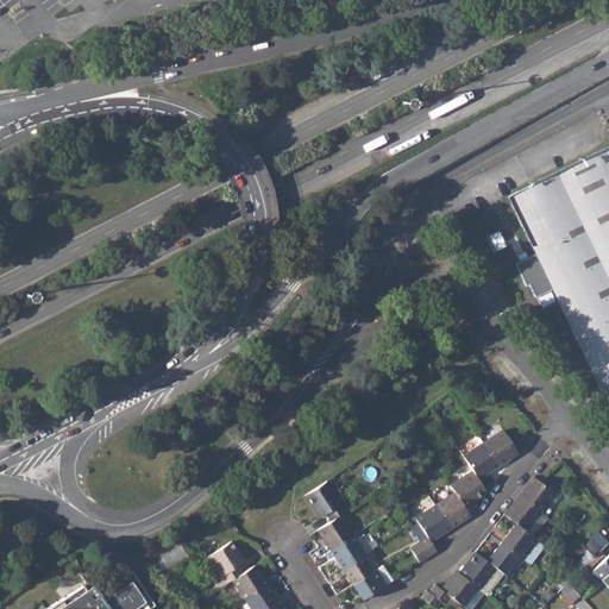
[(608,145),(507,195),(604,396),(608,394),(608,145)]
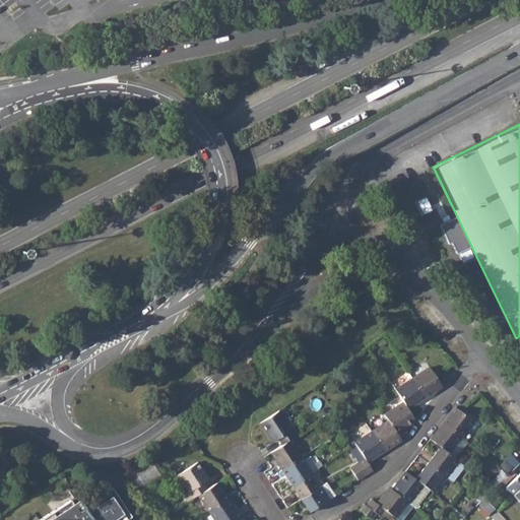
[(349,360),(353,367),(367,356),(362,350),(349,360)]
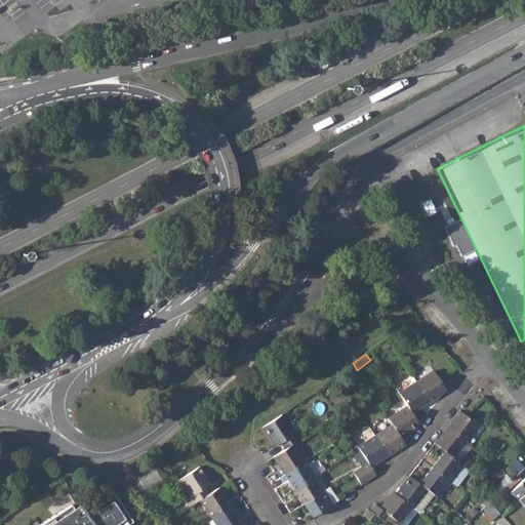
[(434,370),(416,381),(429,401),(446,390),(434,370)]
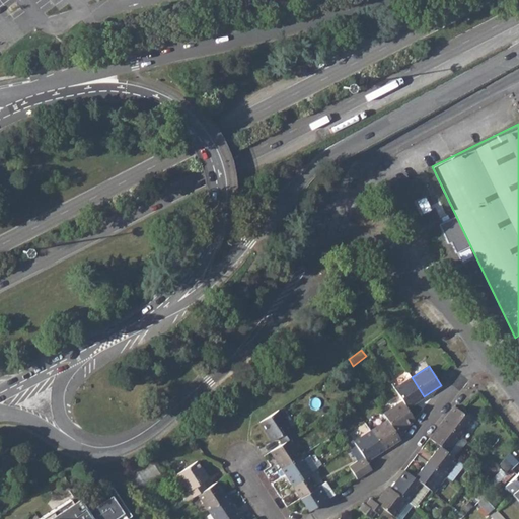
[(412,377),(394,388),(402,401),(408,408),(424,396),(412,377)]
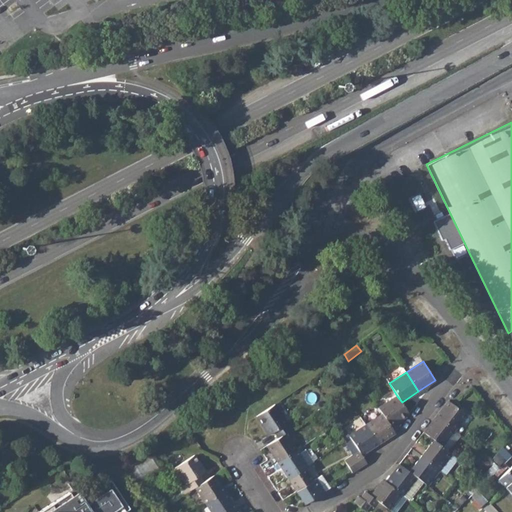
[(397,396),(378,408),(382,414),(390,426),(409,414),(402,402),(397,396)]
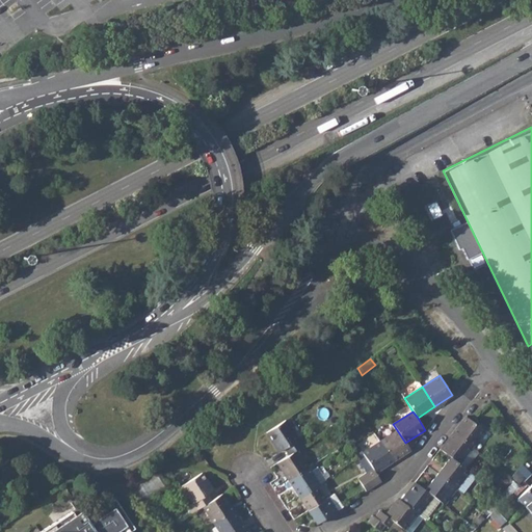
[(466,417),(453,432),(472,448),(484,431),(466,417)]
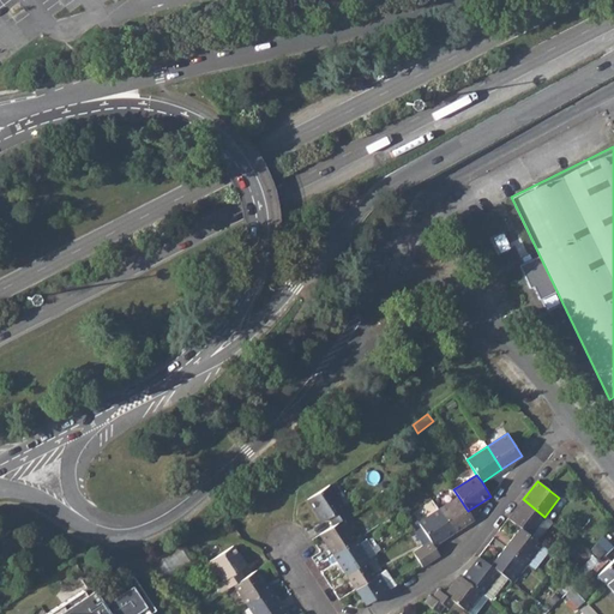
[(329,485),(307,499),(321,522),(327,518),(332,525),(342,519),(349,515),(329,485)]
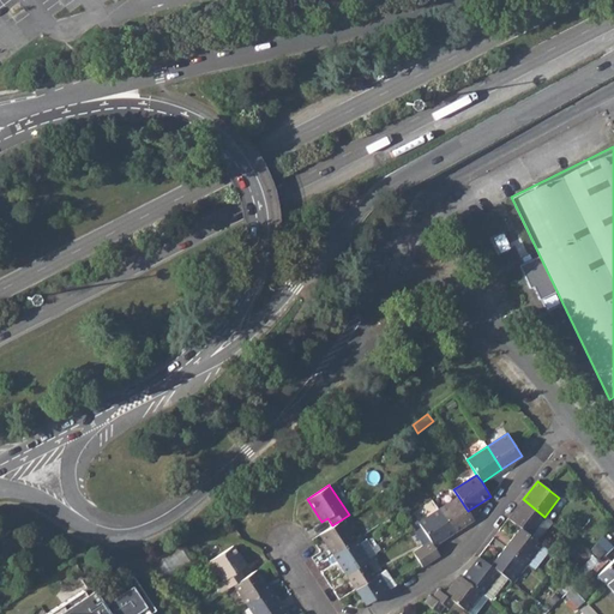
[(458,497),(439,510),(453,533),(474,519),(468,511),(458,497)]
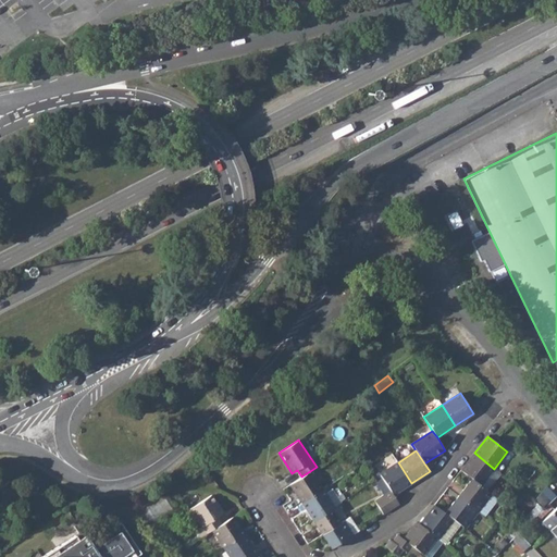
[(474,453),(460,470),(471,479),(480,485),(494,469),(474,453)]
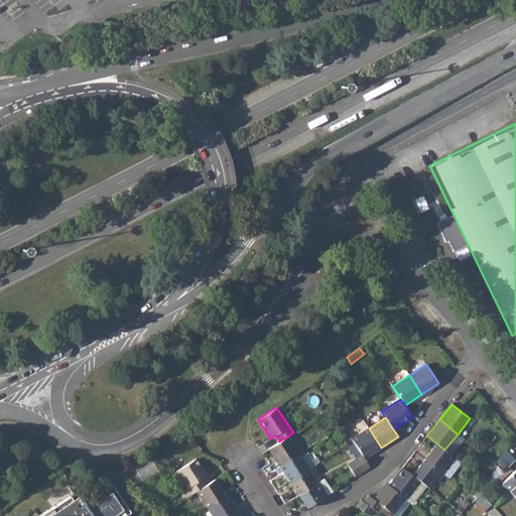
[(369,428),(352,439),(353,441),(360,450),(364,459),(381,447),(369,428)]
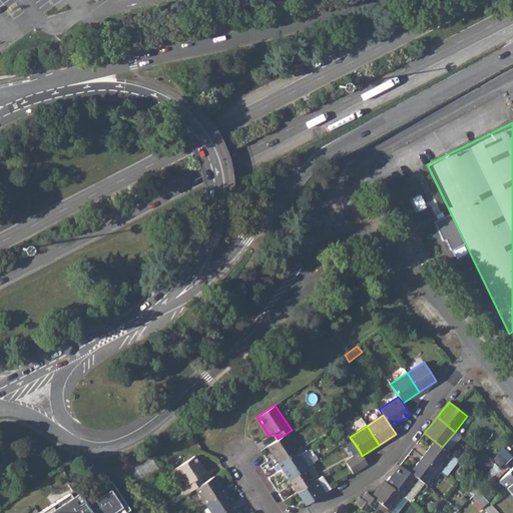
[(344,428),(340,431),(347,442),(351,439),(350,437),(344,428)]
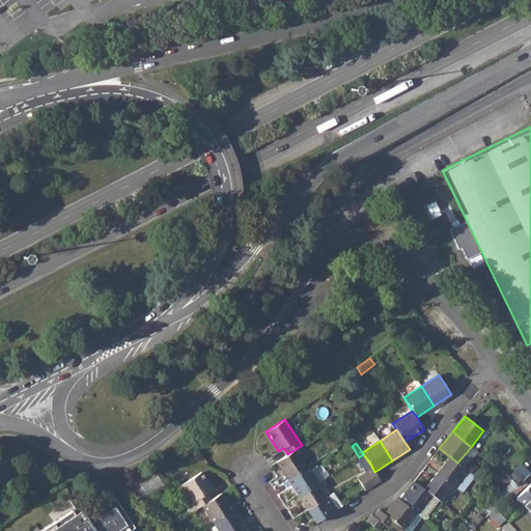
[(287,454),(276,462),(287,479),(307,467),(296,449),(287,454)]
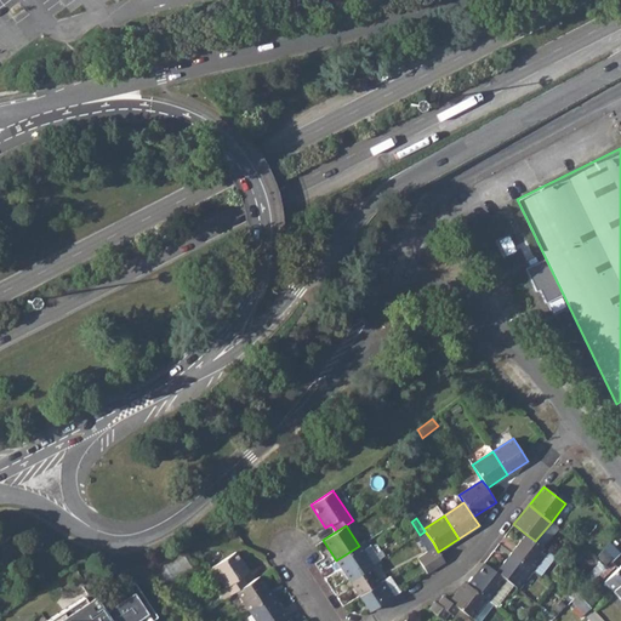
[(525,534),(511,553),(533,570),(547,551),(535,541),(525,534)]
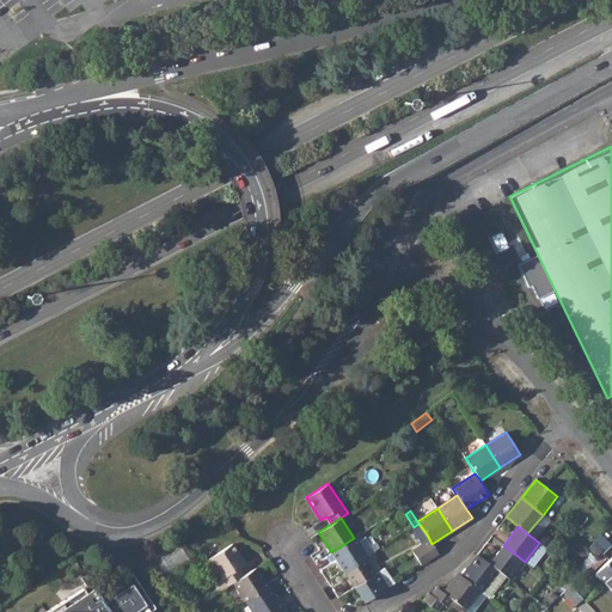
[(427,534),(418,539),(421,544),(432,558),(439,554),(432,544),(427,534)]
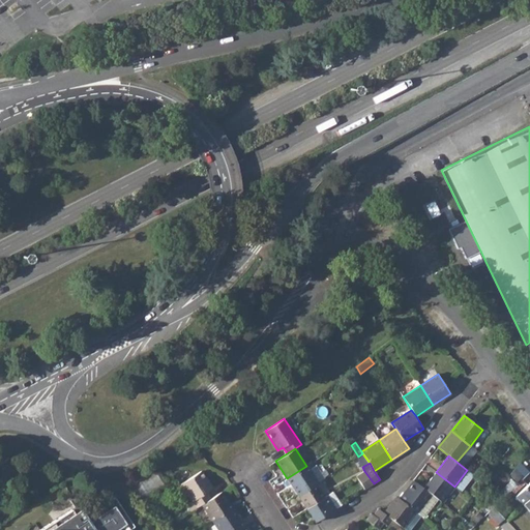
[(176,476),(181,483),(198,472),(194,465),(176,476)]
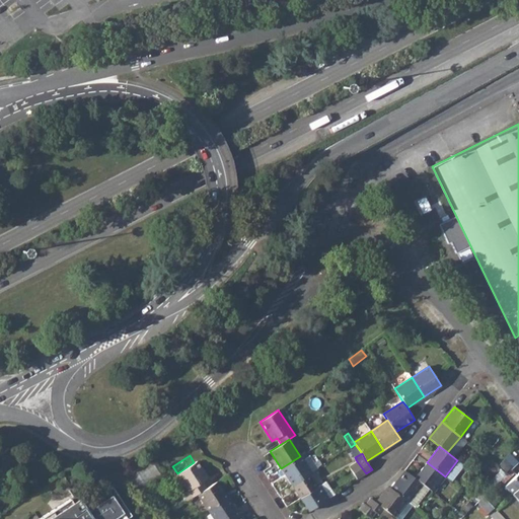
[(300,456),(281,468),(292,486),(308,474),(311,472),(300,456)]
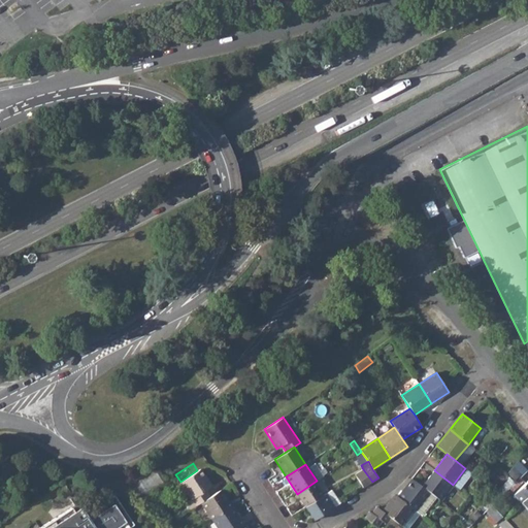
[(512,467),(507,472),(514,477),(518,472),(512,467)]
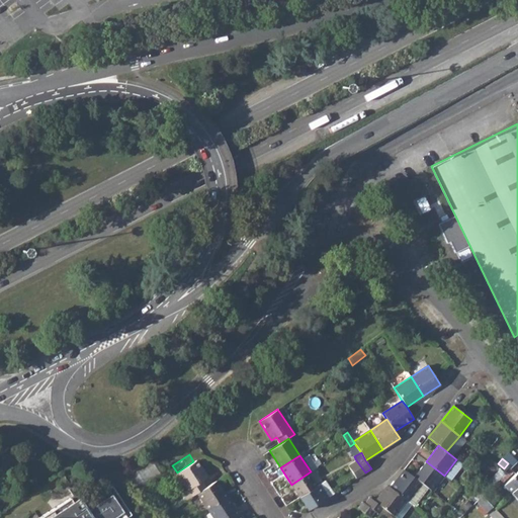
[(193,461),(177,472),(188,490),(181,494),(186,500),(197,493),(205,488),(201,481),(207,477),(196,460),(193,461)]
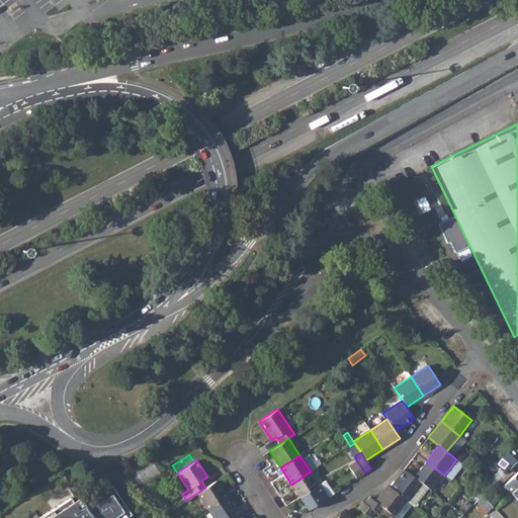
[(356,460),(348,465),(356,479),(365,472),(356,460)]
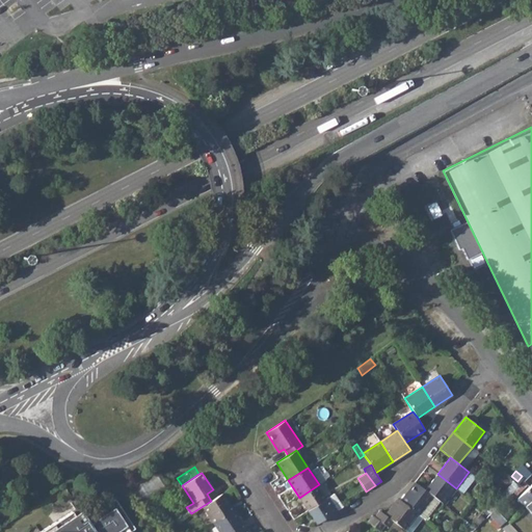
[(139,501),(166,487),(159,474),(132,487),(139,501)]
